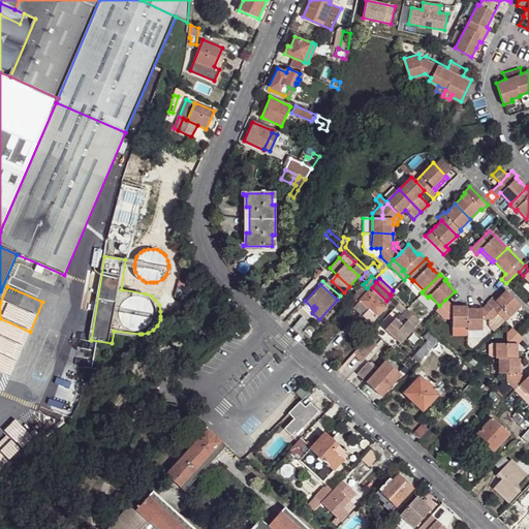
[(178,287),(175,298),(182,300),(184,289),(178,287)]
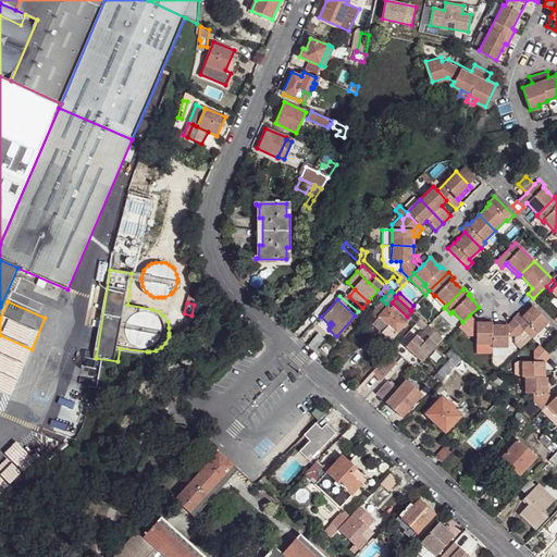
[(532,306),(521,317),(518,313),(512,319),(523,330),(531,337),(532,338),(548,322),(532,306)]
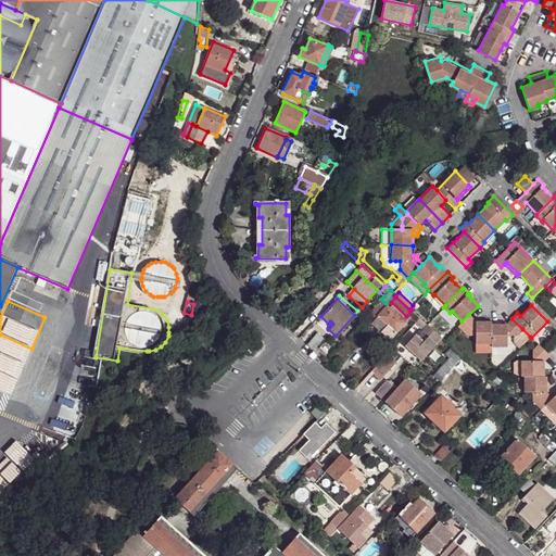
[(404,324),(386,306),(377,316),(378,317),(374,323),(390,337),(393,331),(395,332),(404,324)]
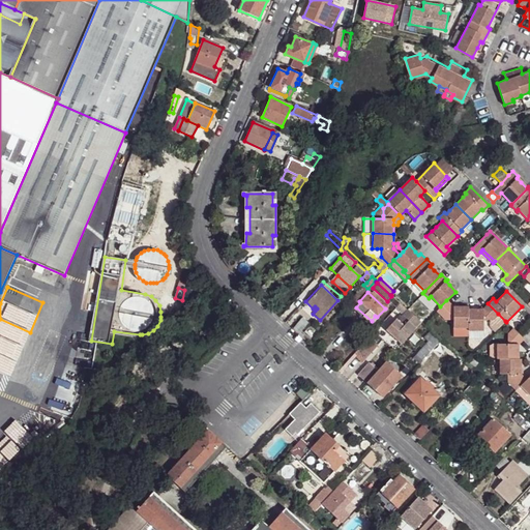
[(391,296),(387,301),(395,307),(396,306),(399,304),(391,296)]
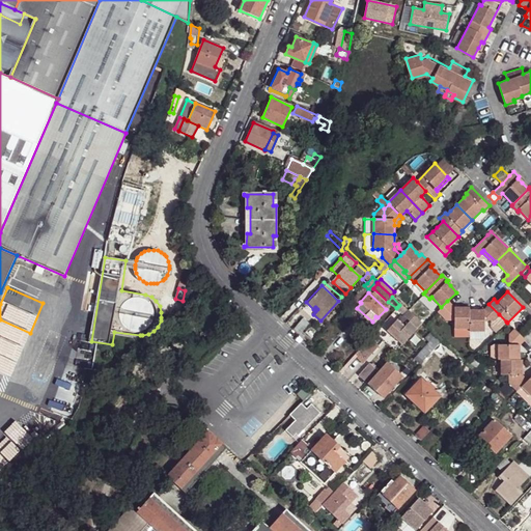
[(453,320),(453,329),(469,328),(469,309),(468,307),(458,307),(453,307),(447,301),(441,307),(437,311),(446,320),(453,320)]
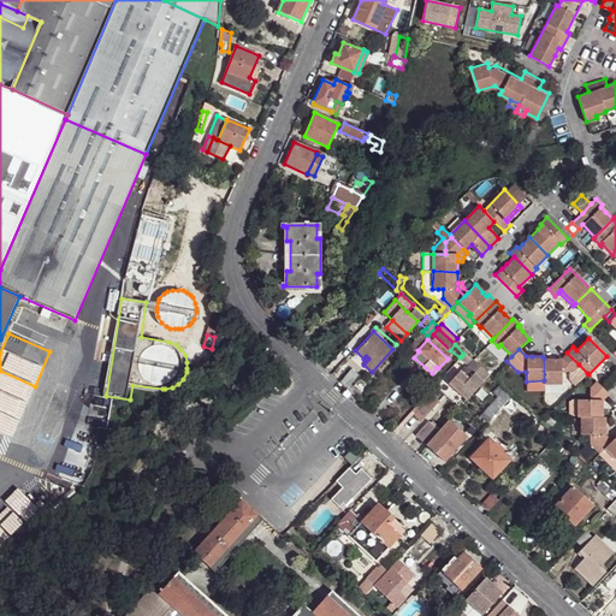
[(448,383),(466,400),(489,374),(473,360),(465,353),(463,354),(461,356),(463,360),(463,359),(469,365),(462,373),(460,371),(448,383)]
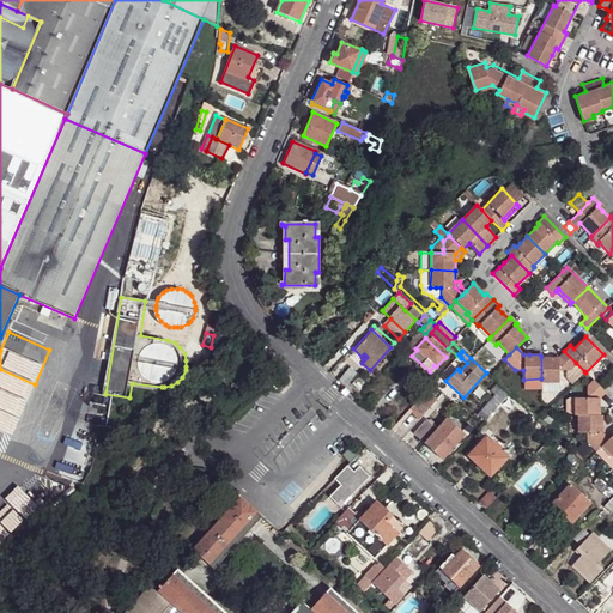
[(568,369),(569,369),(576,363),(564,351),(558,357),(551,357),(541,357),(541,378),(541,382),(557,382),(558,370),(568,369)]
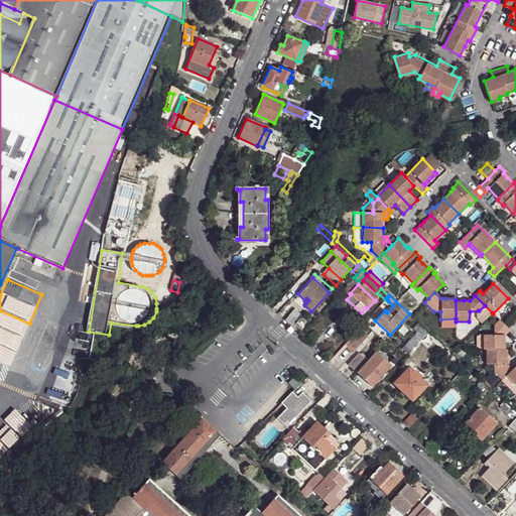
[(478,310),(478,316),(483,321),(492,312),(485,305),(479,310),(478,310)]
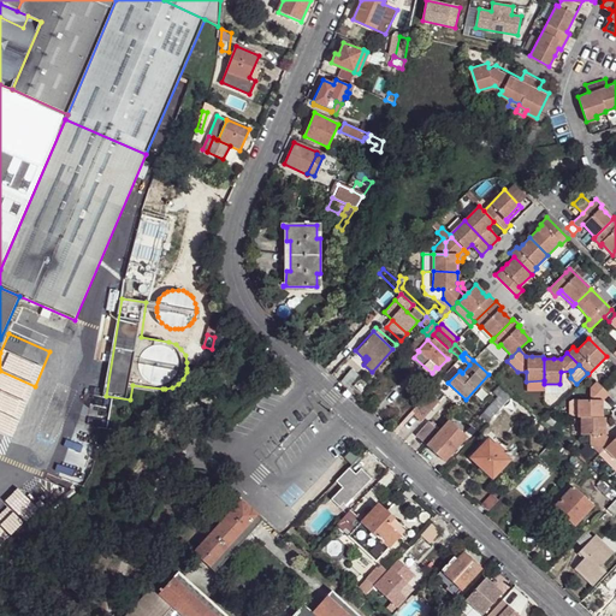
[(349,371),(339,381),(345,388),(356,377),(349,371)]
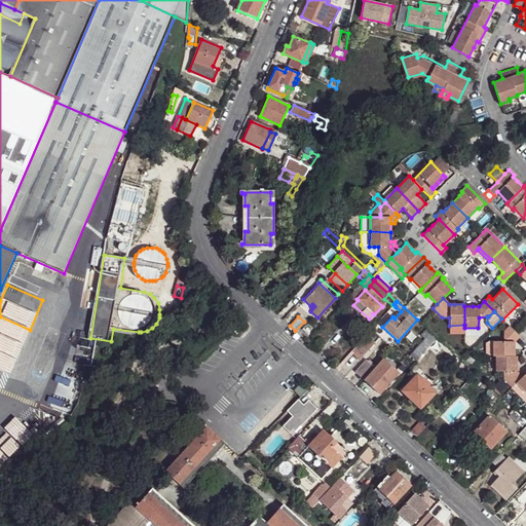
[(412,352),(418,358),(426,348),(437,338),(422,325),(416,331),(425,339),(412,352)]
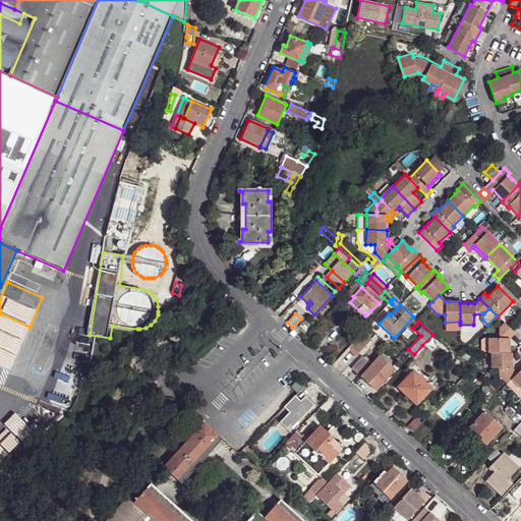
[(499,338),(487,339),(488,353),(490,353),(509,353),(509,338),(514,333),(508,328),(504,323),(499,328),(499,338)]
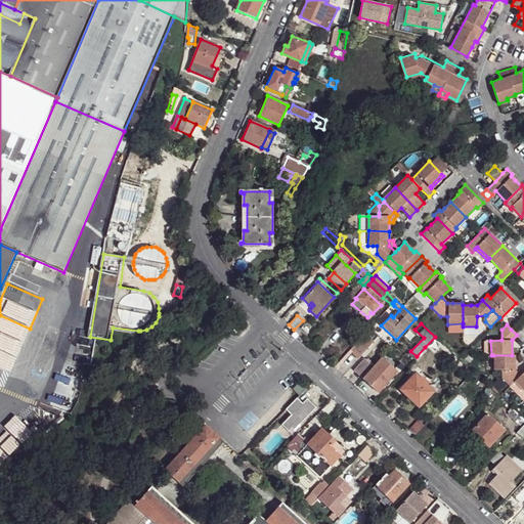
[(297,332),(304,338),(306,336),(300,329),(297,332)]
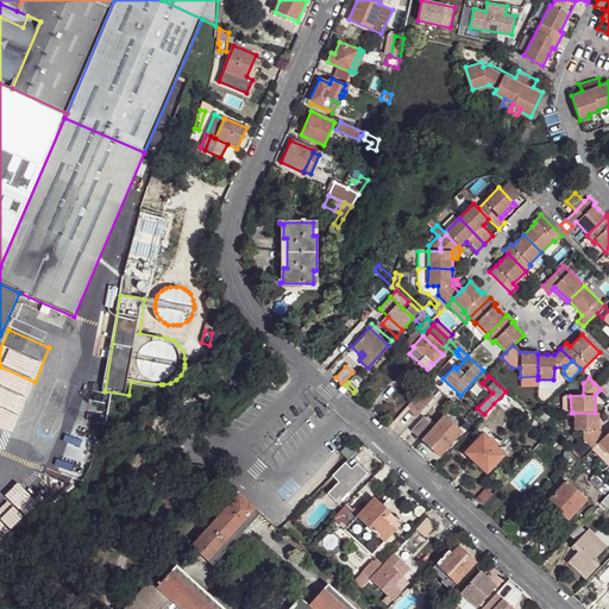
[(494,403),(498,408),(502,405),(510,395),(506,391),(494,403)]
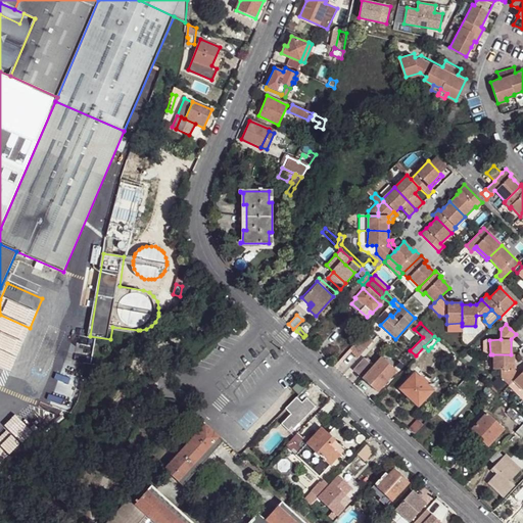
[(86,365),(94,366),(98,339),(90,338),(86,365)]
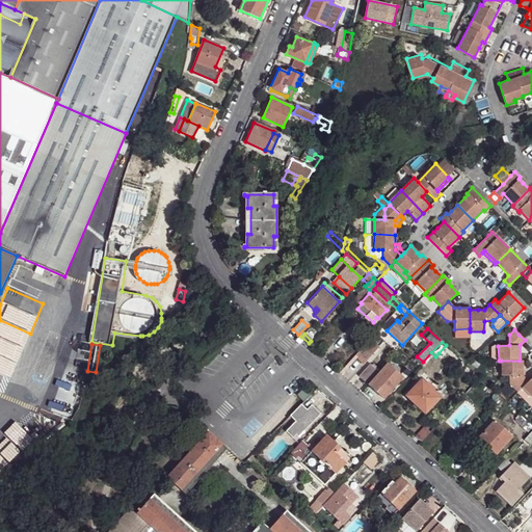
[(446,345),(439,353),(441,355),(445,351),(448,355),(452,351),(453,350),(447,344),(446,345)]
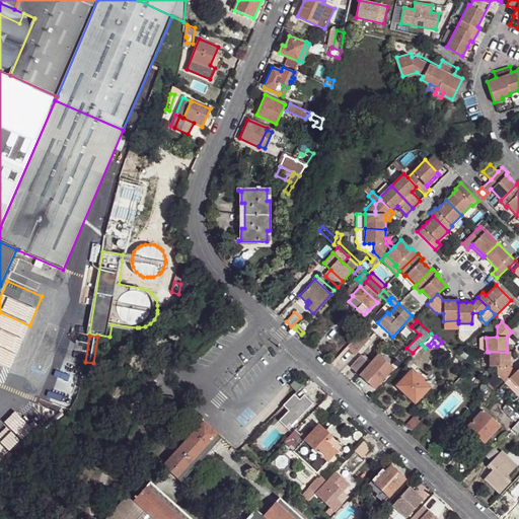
[(354,340),(349,346),(357,353),(362,348),(354,340)]
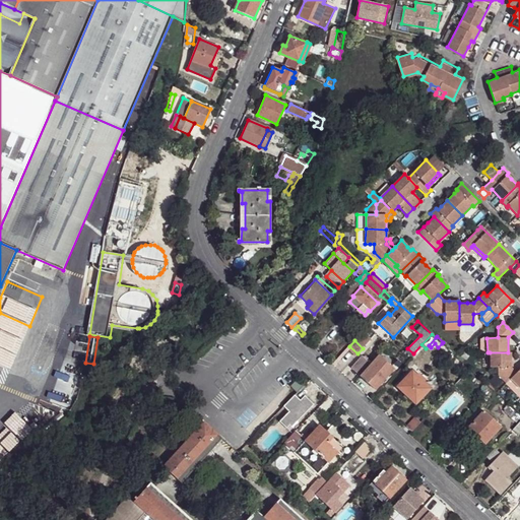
[(449,363),(456,355),(455,354),(442,343),(438,347),(435,351),(449,363)]
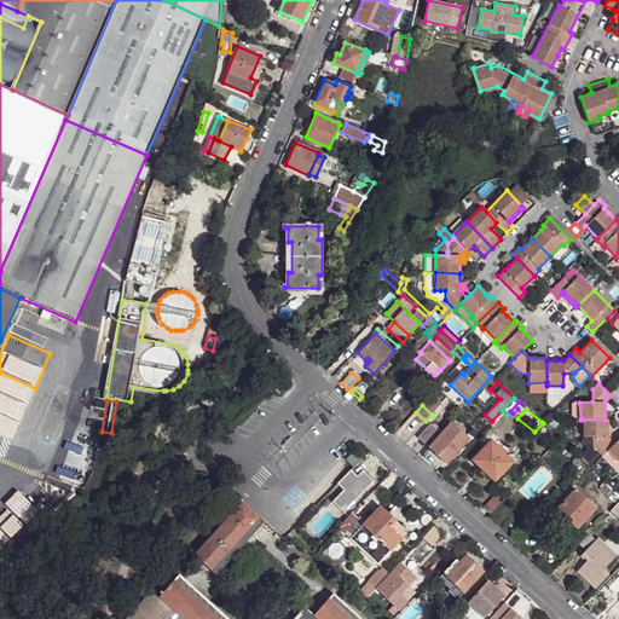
[(502,410),(492,421),(497,426),(507,415),(502,410)]
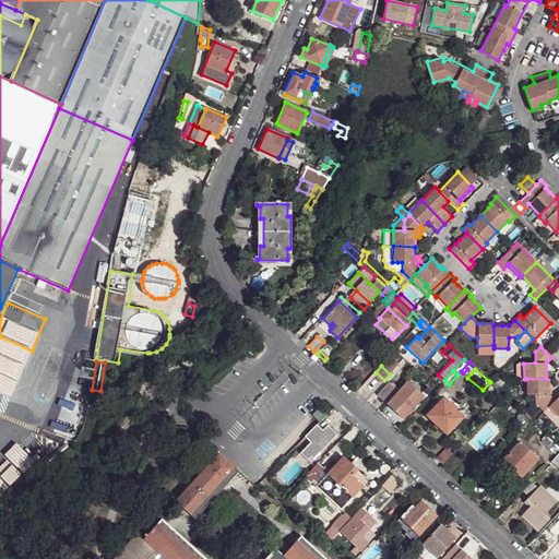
[(16,381),(0,373),(0,402),(7,405),(16,381)]
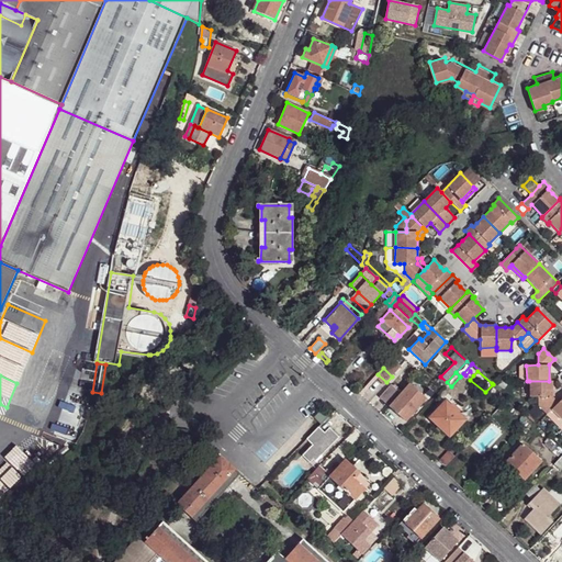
[(464,380),(459,384),(465,390),(470,384),(464,380)]
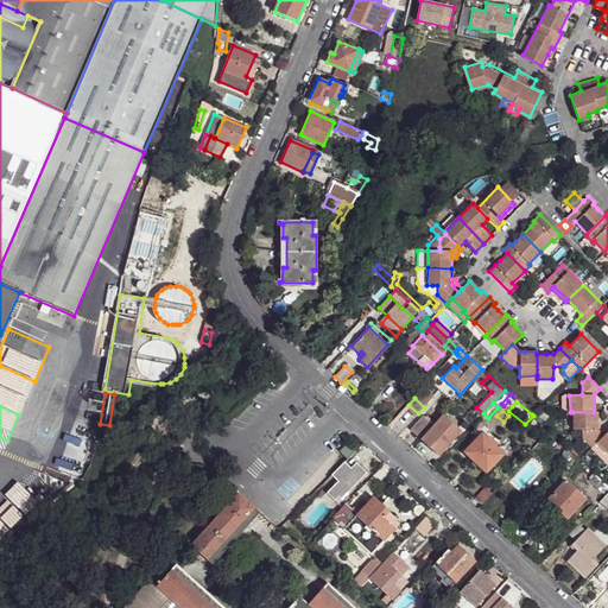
[(582,429),(582,438),(591,448),(595,443),(603,435),(597,429),(597,412),(594,412),(572,412),(572,429),(582,429)]
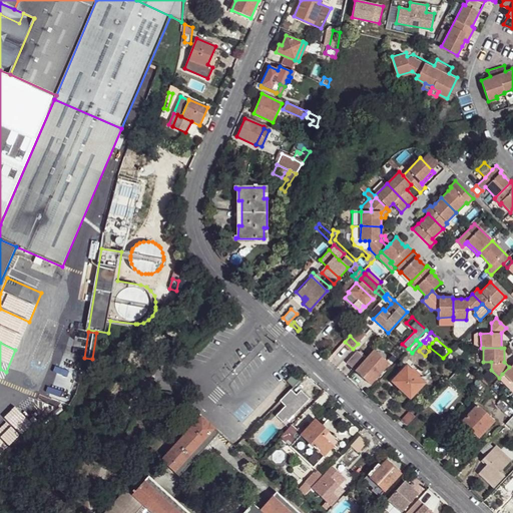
[(346,362),(354,370),(365,359),(357,350),(346,362)]
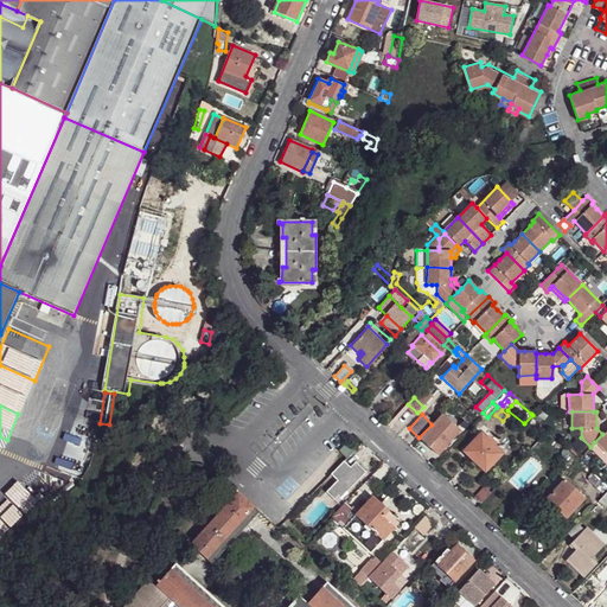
[(436,454),(458,430),(441,415),(432,425),(419,438),(436,454)]
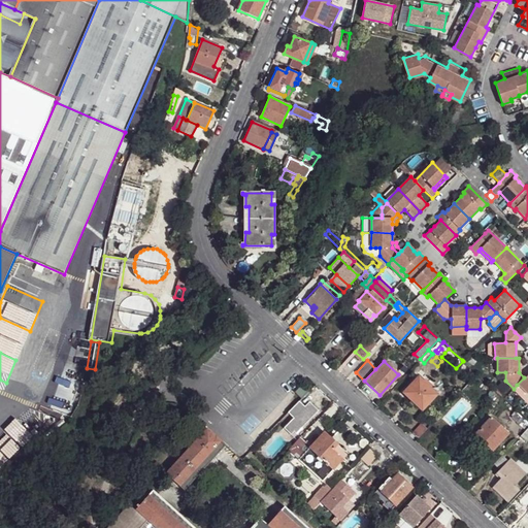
[(527,373),(524,377),(517,385),(527,395),(527,373)]
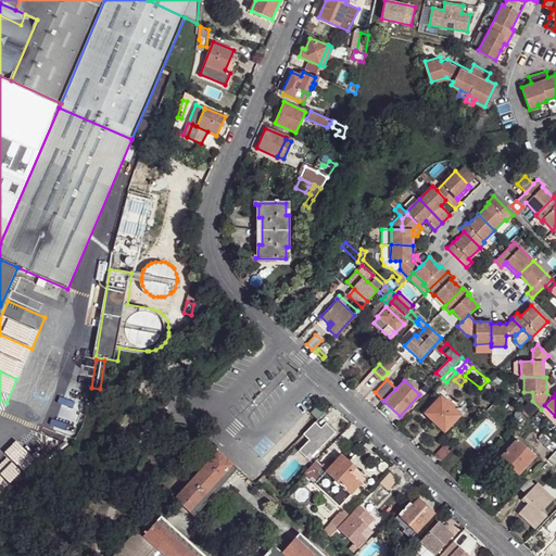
[(424,413),(443,430),(458,415),(451,408),(453,406),(446,401),(444,403),(439,397),(424,413)]
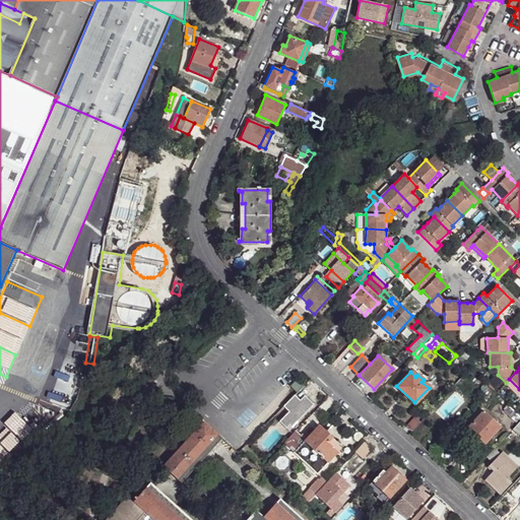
[(297,392),(303,386),(296,379),(289,386),(297,392)]
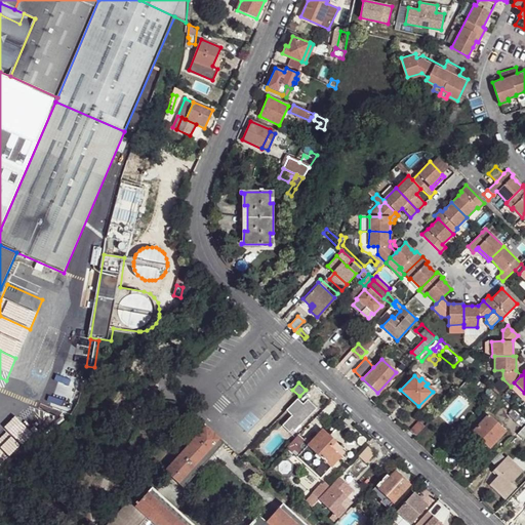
[(433,392),(436,388),(430,382),(428,384),(426,386),(433,392)]
